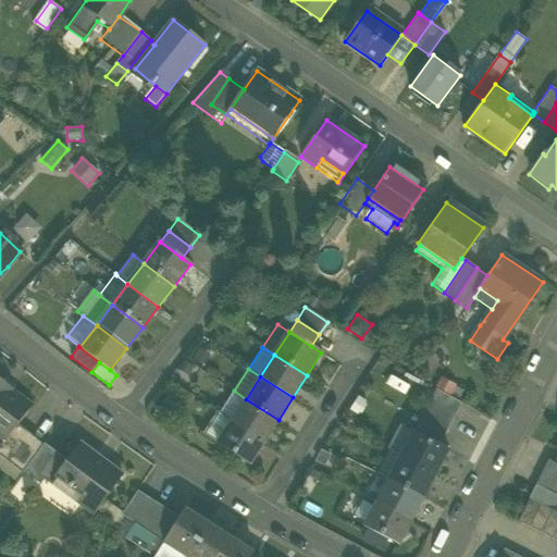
[(457,386),(441,378),(435,390),(450,397),(457,386)]
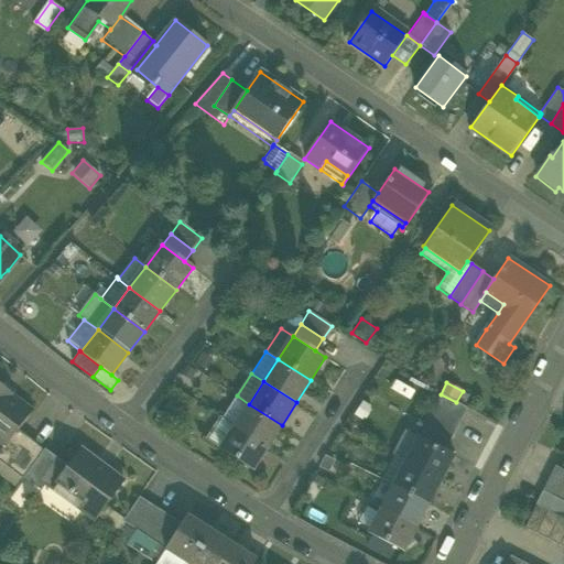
[(0,443),(4,446),(7,448),(18,434),(33,413),(12,398),(14,394),(0,383),(0,443)]
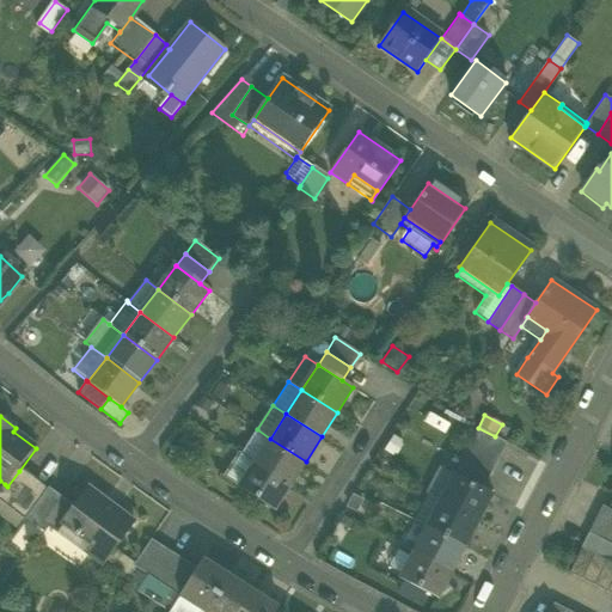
[(478,428),(470,445),(500,459),(507,444),(478,428)]
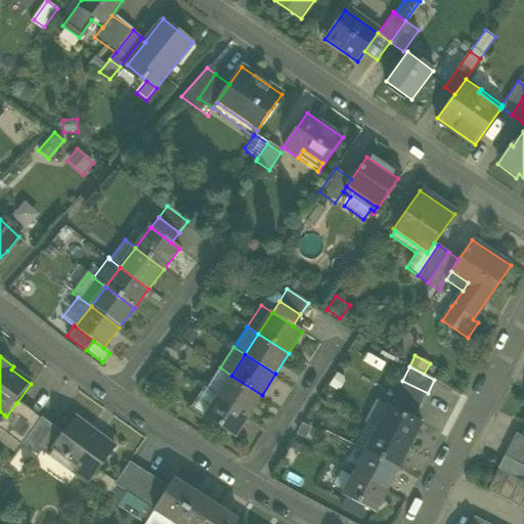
[(231,376),(220,367),(207,389),(218,396),(231,376)]
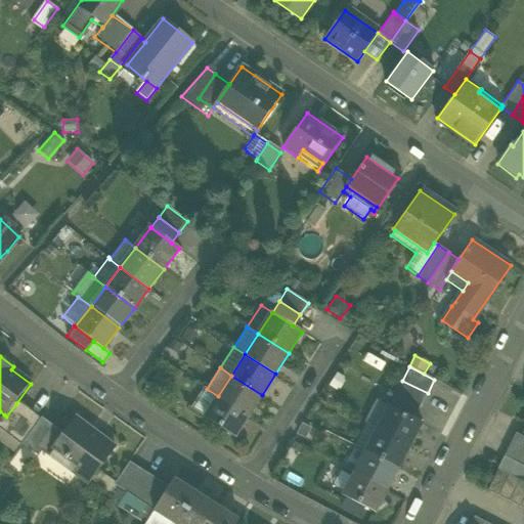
[(249,416),(262,395),(231,376),(218,396),(249,416)]
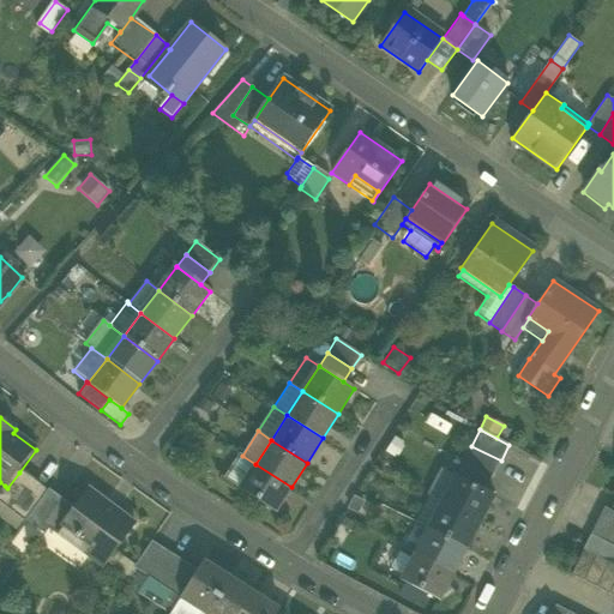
[(493,476),(501,461),(471,446),(464,462),(493,476)]
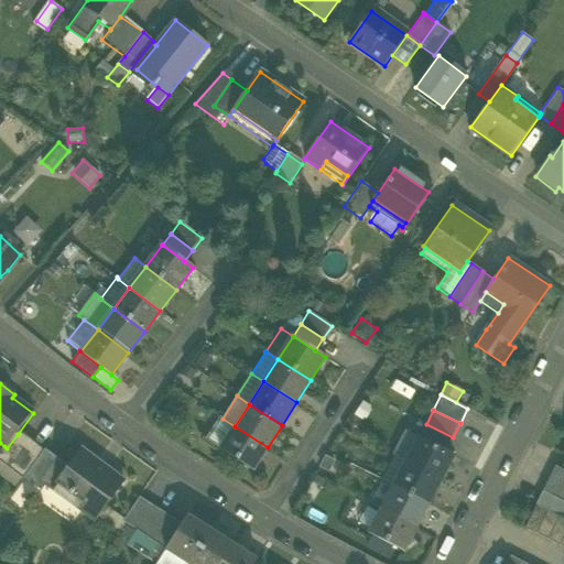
[(220,449),(235,426),(223,419),(220,416),(205,441),(220,449)]
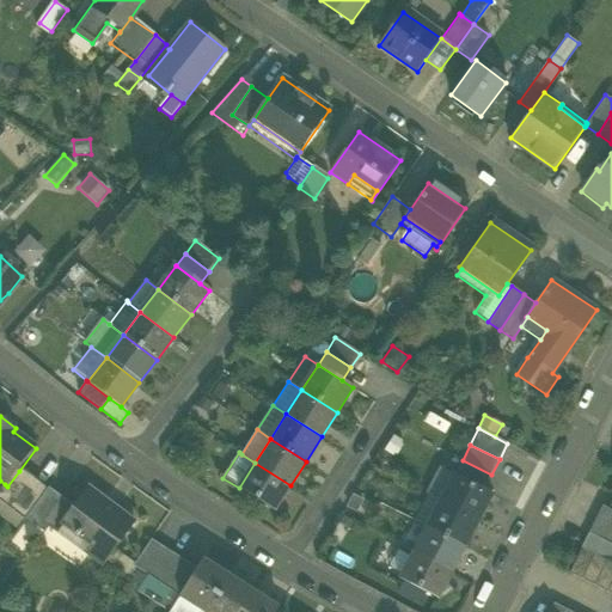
[(483,490),(491,475),(463,460),(454,475),(483,490)]
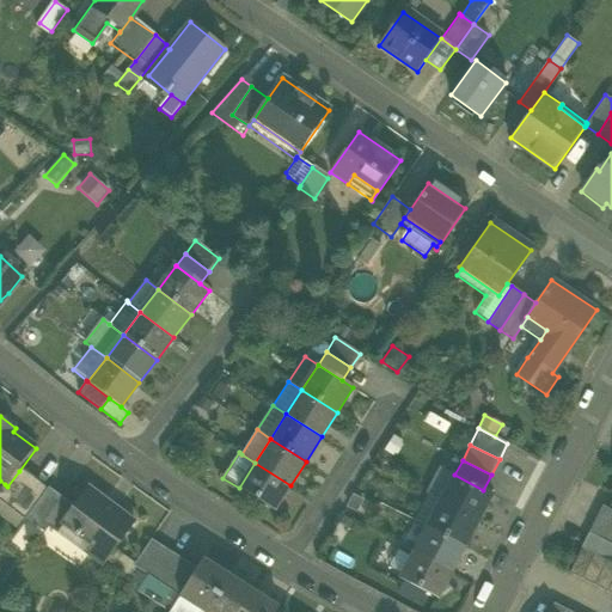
[(274,510),(291,485),(255,463),(239,488),(274,510)]
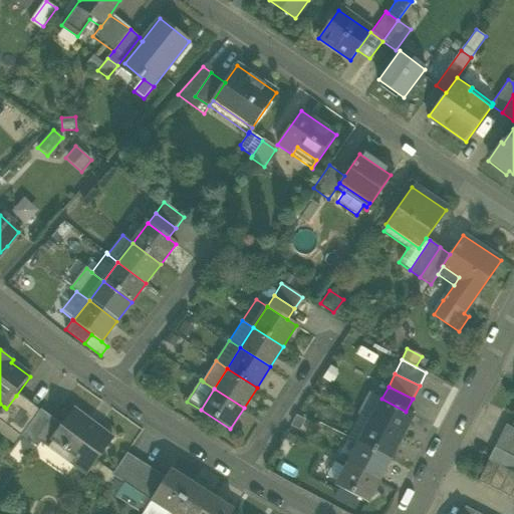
[(369,422),(381,399),(368,392),(356,415),(359,416),(369,422)]
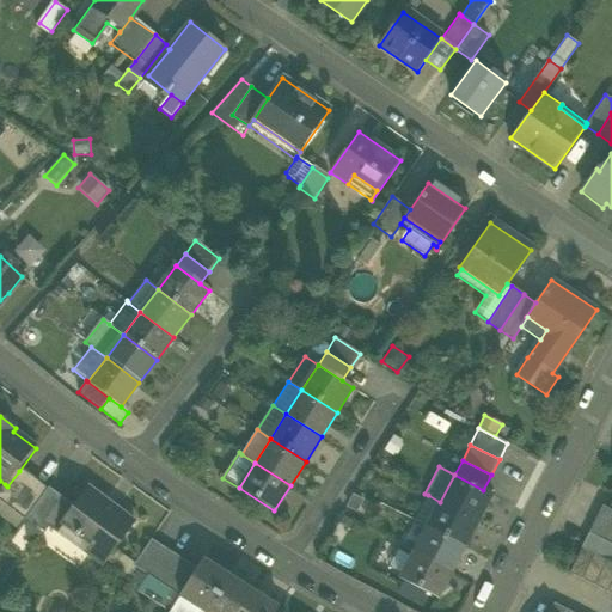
[(0,501),(25,520),(26,519),(46,491),(19,471),(7,487),(5,484),(0,490),(0,501)]
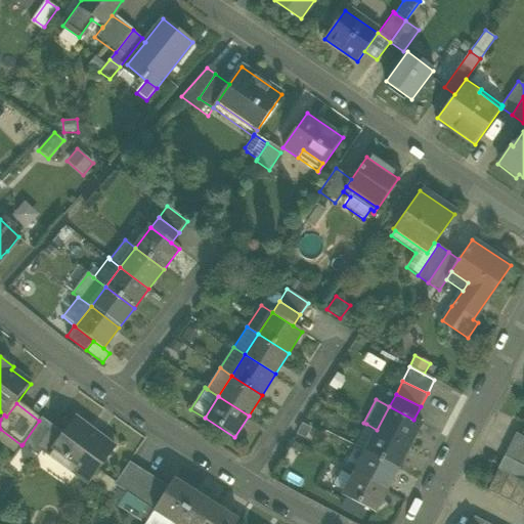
[(389,406),(377,430),(408,446),(420,423),(413,420),(389,406)]
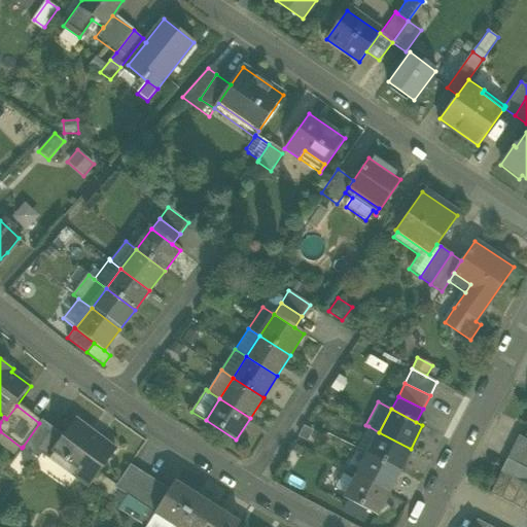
[(41,420),(39,423),(23,447),(39,459),(43,453),(38,450),(54,429),(41,420)]
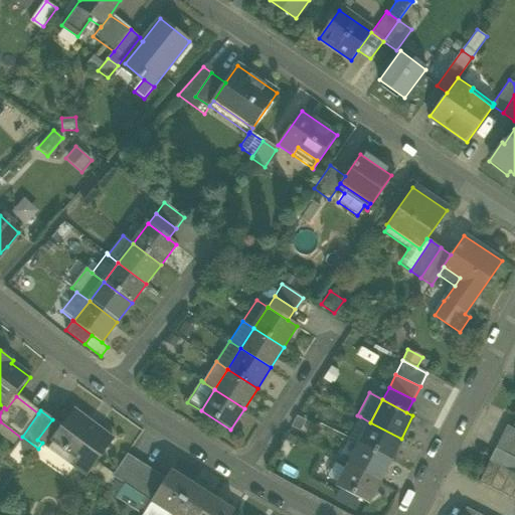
[(72,465),(88,475),(114,439),(74,410),(63,427),(52,419),(37,440),(42,443),(62,458),(66,452),(76,459),(72,465)]
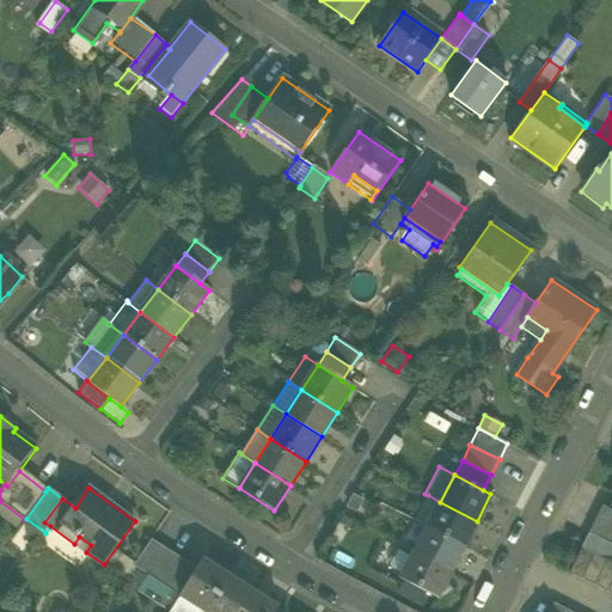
[(414,520),(427,527),(440,502),(428,495),(414,520)]
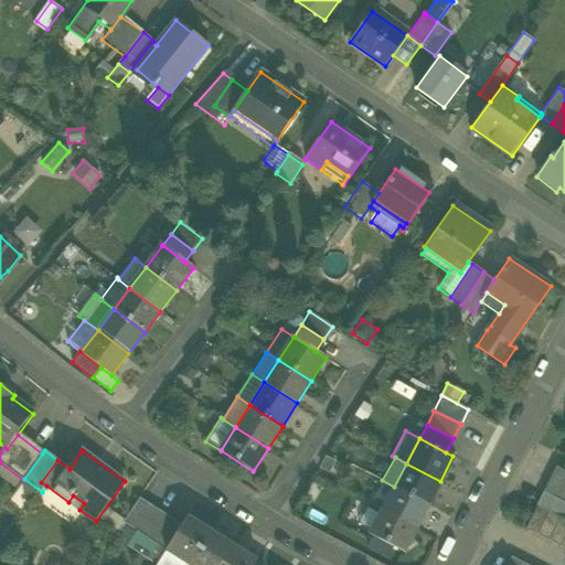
[(428,504),(440,481),(406,464),(394,487),(428,504)]
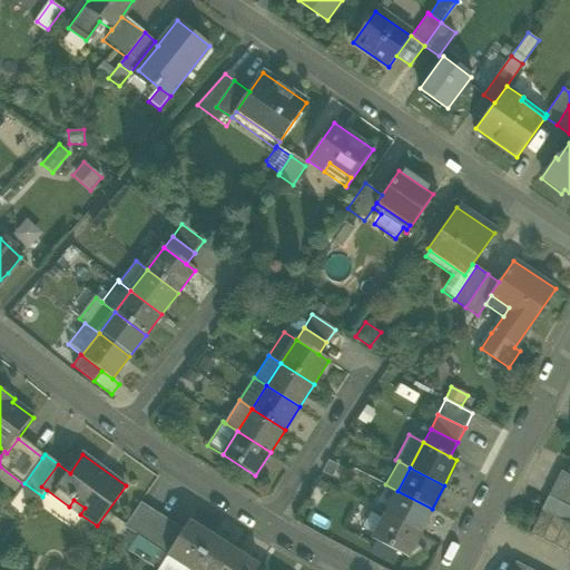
[(569,479),(559,474),(548,497),(569,508),(569,479)]
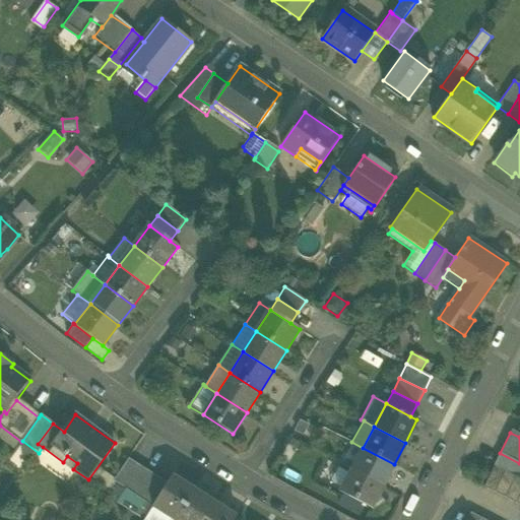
[(383,485),(394,464),(363,448),(351,469),(383,485)]
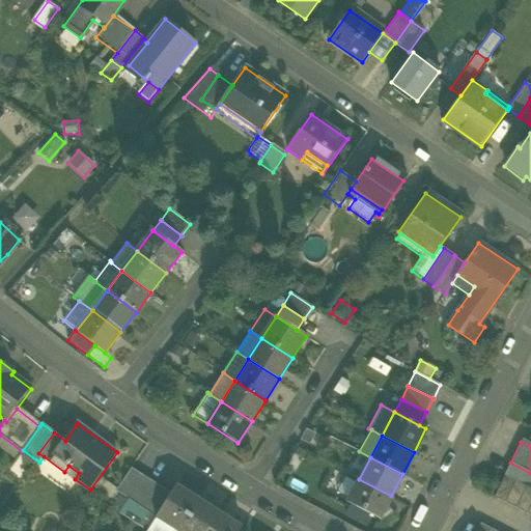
[(526,485),(530,475),(530,473),(510,463),(504,475),(515,480),(526,485)]
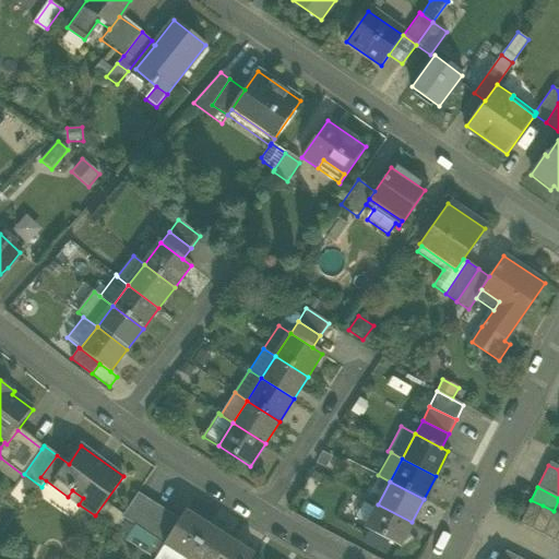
[(72,490),(68,497),(79,504),(83,498),(72,490)]
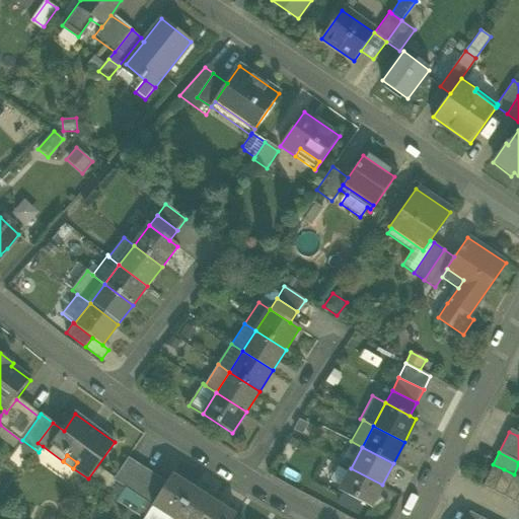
[(114,480),(127,489),(141,467),(128,459),(114,480)]
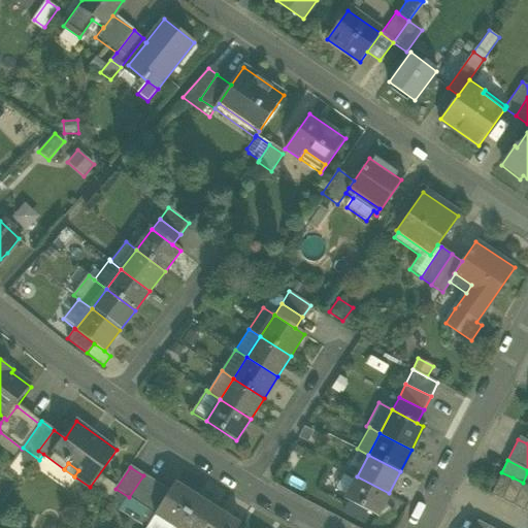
[(513,477),(501,472),(492,492),(502,498),(513,477)]
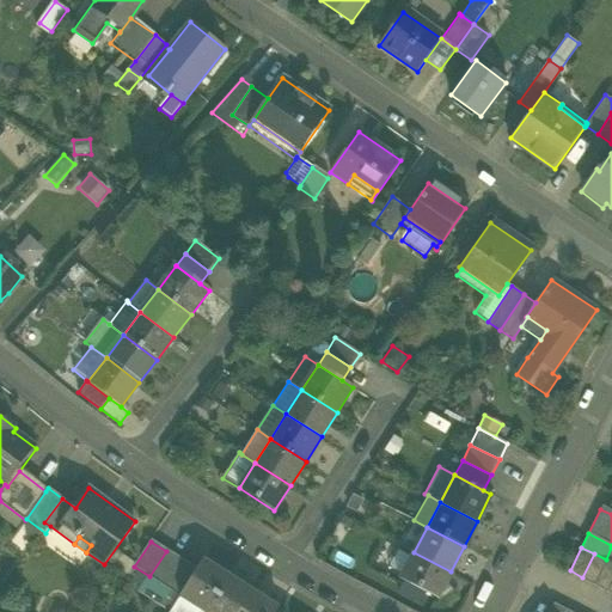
[(182,561),(166,551),(150,576),(165,586),(182,561)]
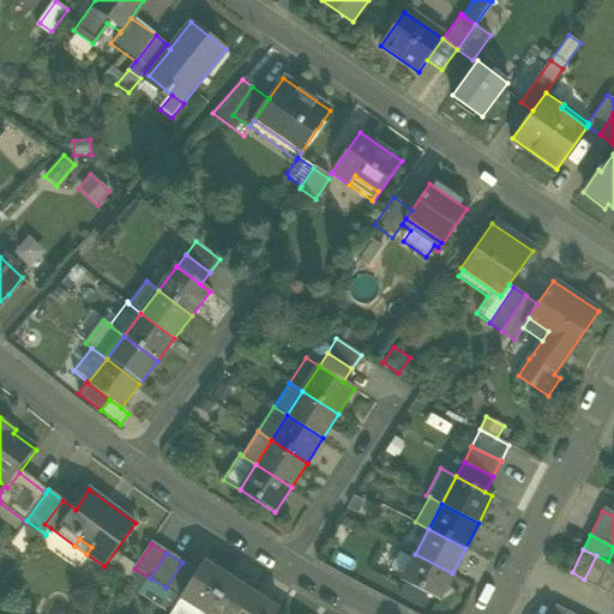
[(403,577),(411,560),(398,553),(390,570),(403,577)]
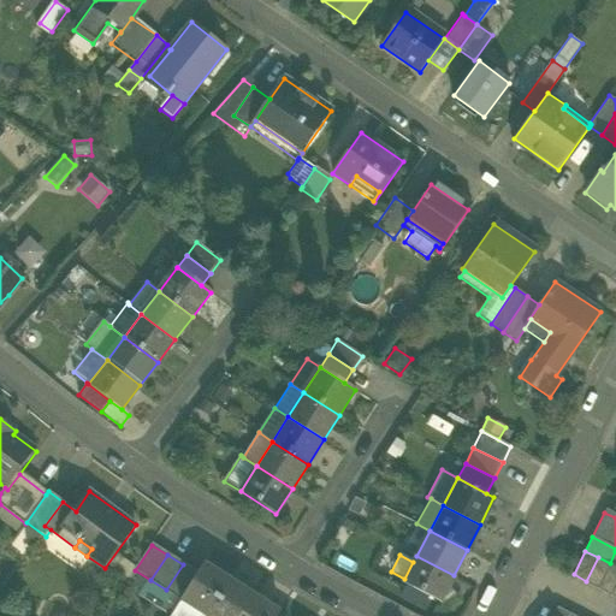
[(439,602),(454,575),(416,556),(413,562),(404,579),(402,582),(406,585),(427,596),(439,602)]
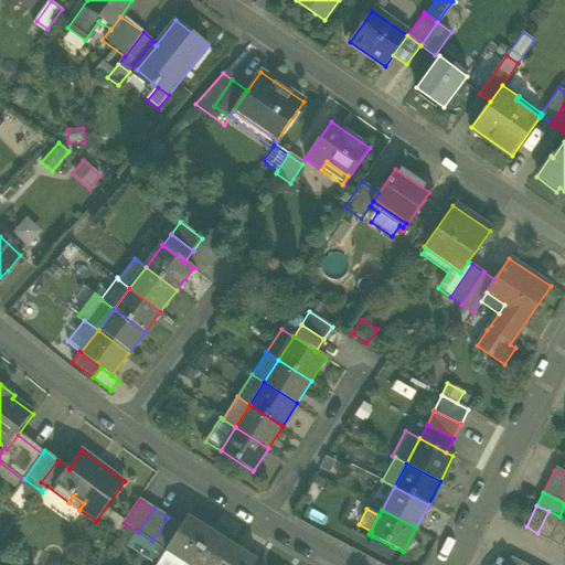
[(560,516),(548,511),(537,533),(550,539),(561,518),(560,516)]
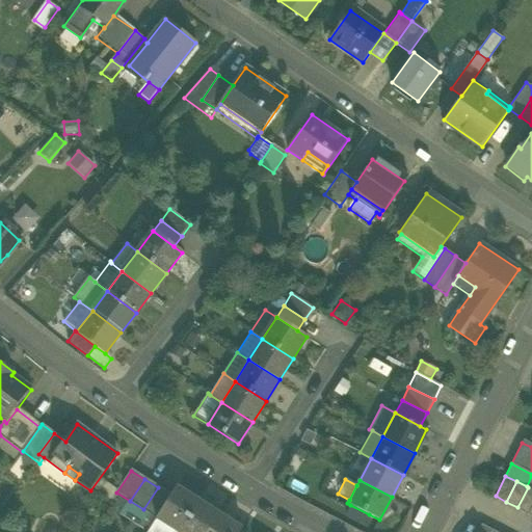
[(157,517),(179,531),(198,501),(177,486),(170,496),(157,517)]
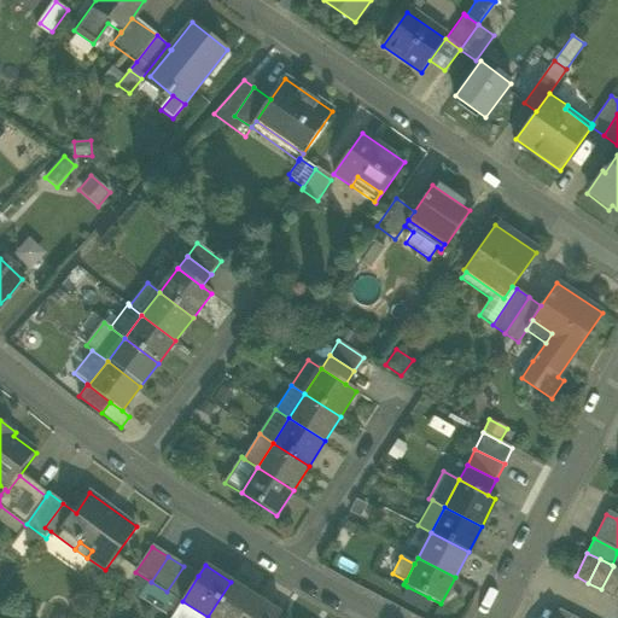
[(198,576),(184,566),(167,592),(182,601),(198,576)]
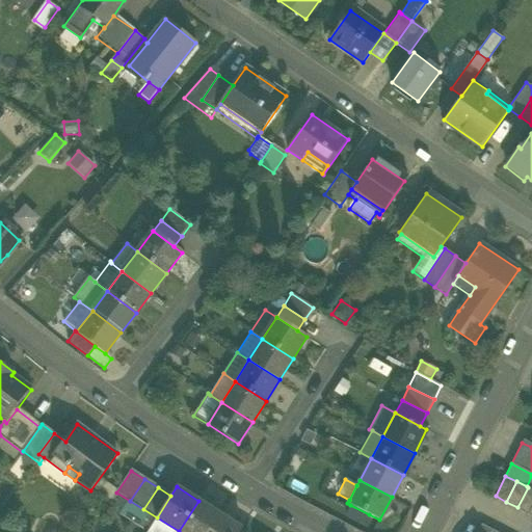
[(531,505),(531,488),(528,487),(517,507),(529,512),(531,505)]
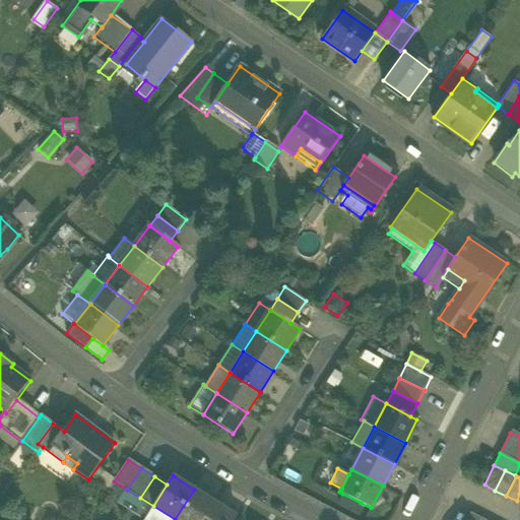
[(203,519),(214,503),(194,490),(175,519),(203,519)]
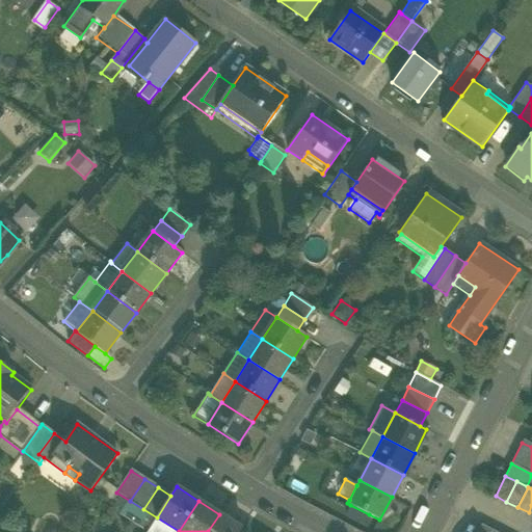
[(369,514),(350,505),(344,516),(363,527),(369,514)]
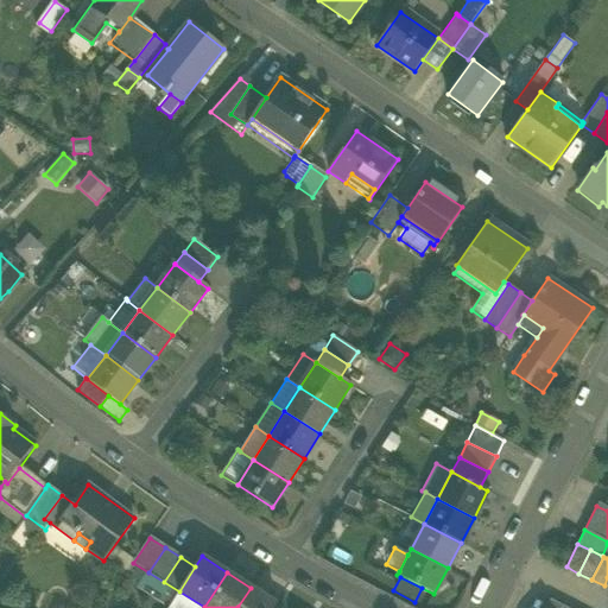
[(272,607),(276,603),(251,588),(238,607),(272,607)]
